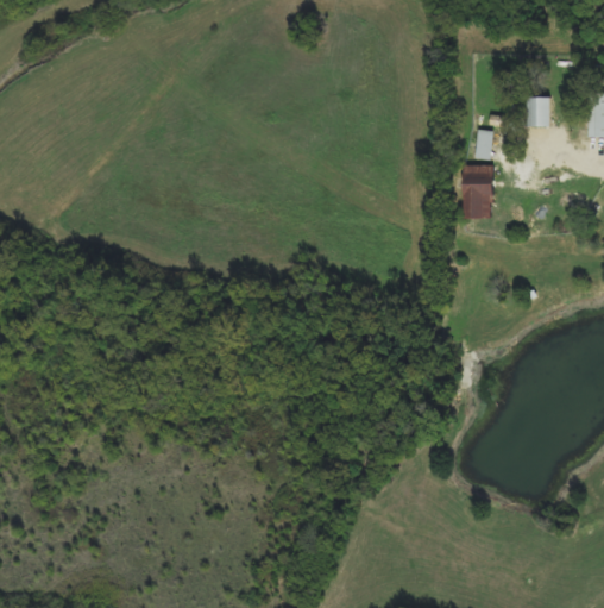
[(603,93),(587,94),(587,138),(603,137),(603,93)]
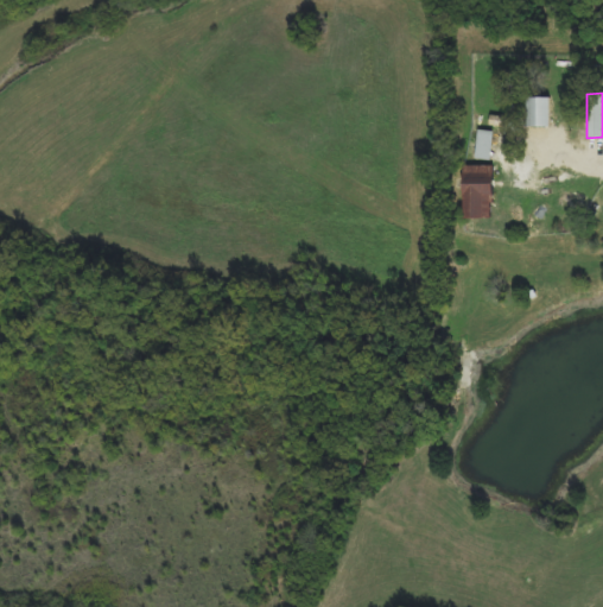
[(550,97),(527,97),(527,126),(550,126),(550,97)]
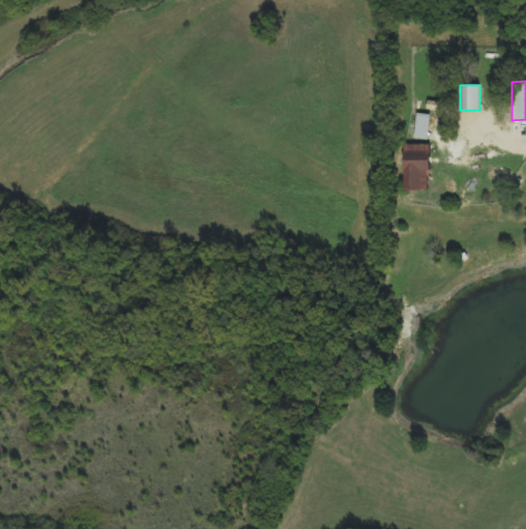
[(439,111),(441,104),(427,99),(426,107),(439,111)]
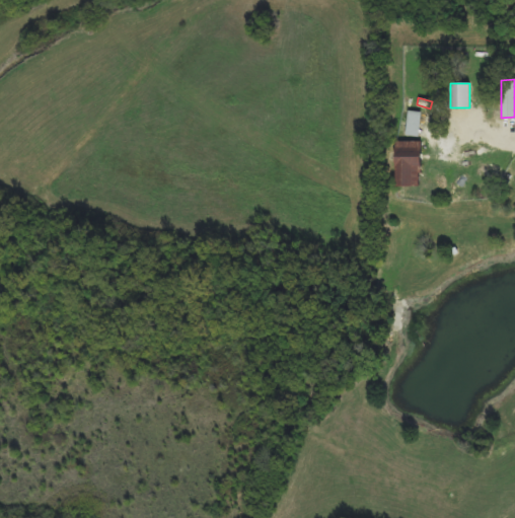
[(420,111),(406,111),(406,136),(420,136),(420,111)]
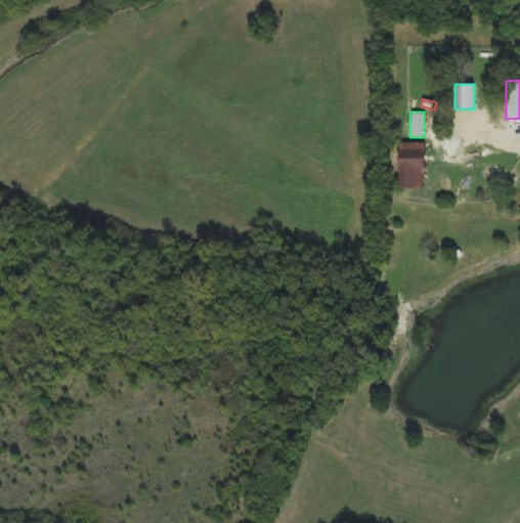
[(401,141),(398,187),(424,189),(426,158),(423,158),(424,143),(401,141)]
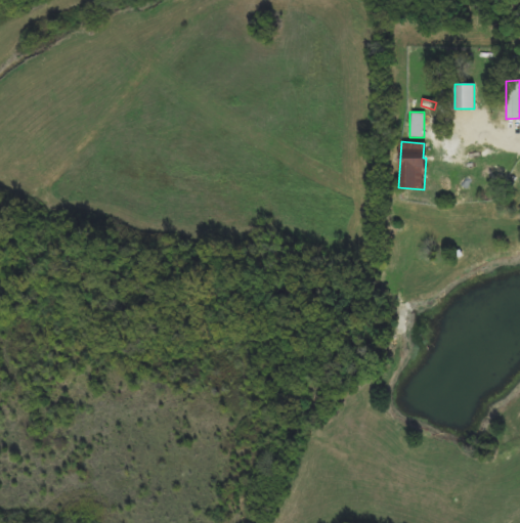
All buildings are outlined.
